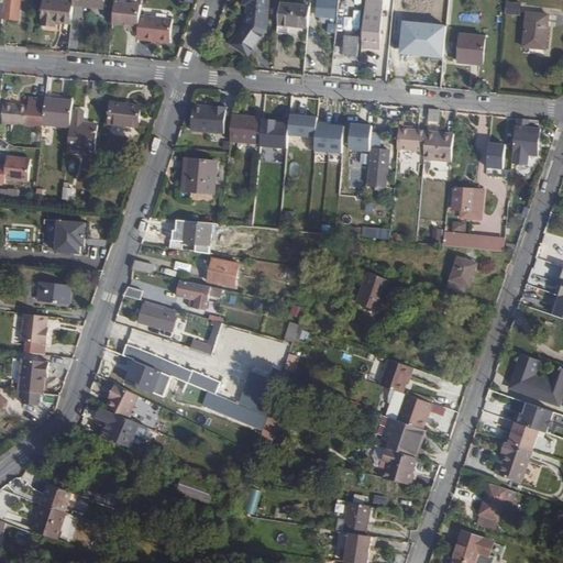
[(18,20),(20,0),(4,0),(3,7),(2,18),(18,20)]
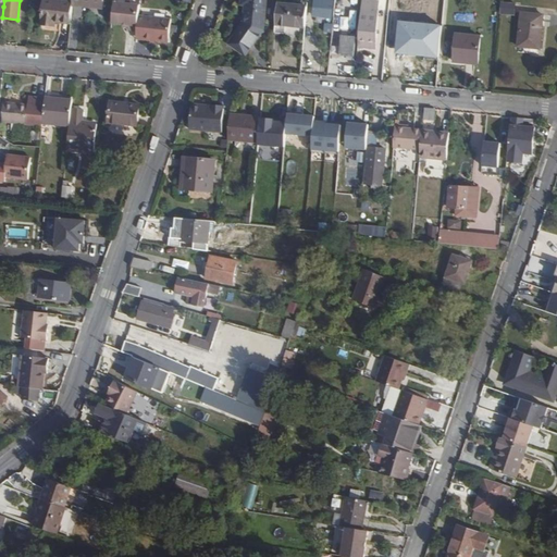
[(69,23),(70,2),(54,0),(44,0),(41,25),(54,26),(56,21),(69,23)]
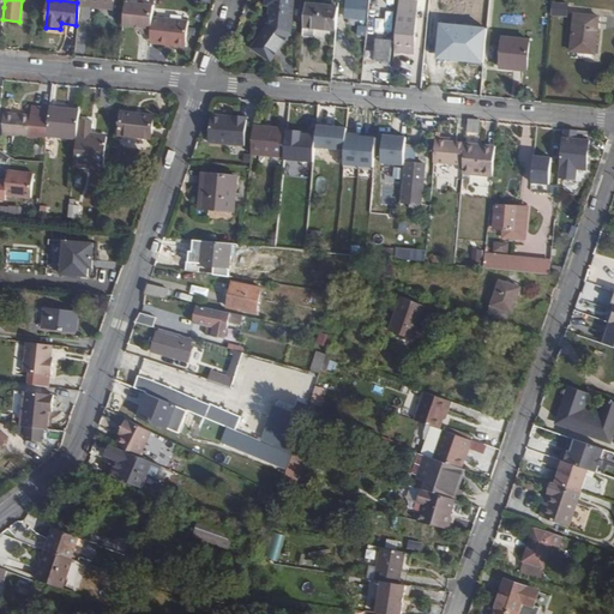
[(271,62),(292,32),(294,0),(266,0),(266,6),(270,6),(269,25),(252,48),(271,62)]
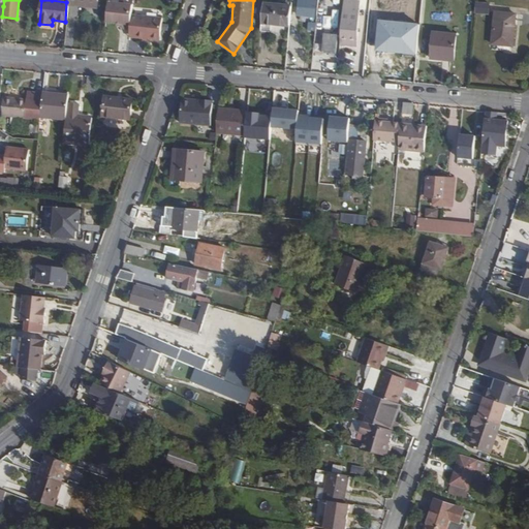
[(298,0),(298,14),(316,17),(316,13),(317,12),(316,12),(317,0),(298,0)]
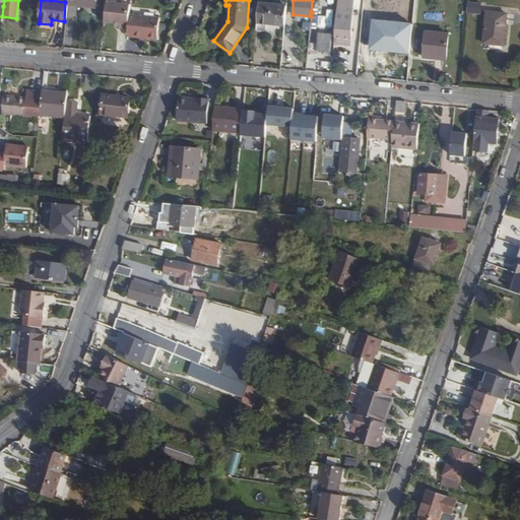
[(354,1),(346,0),(338,0),(334,45),(350,46),(354,1)]
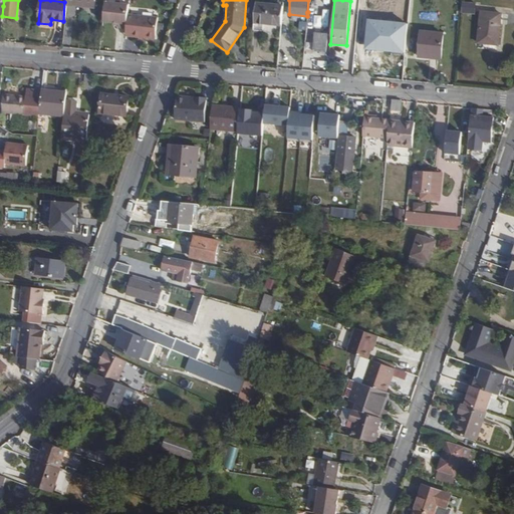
[(384,0),(382,21),(403,23),(405,0),(384,0)]
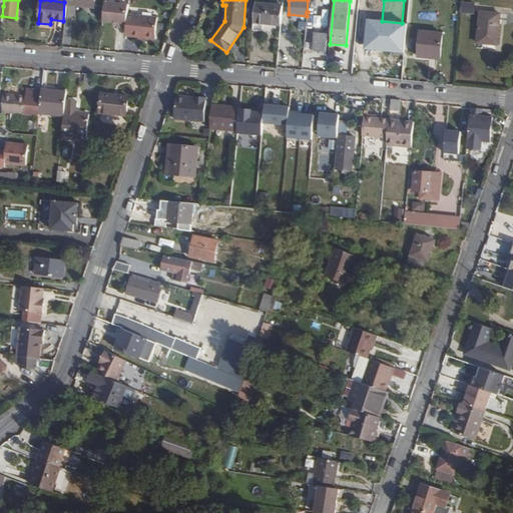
[(472,13),(473,2),(461,1),(460,12),(472,13)]
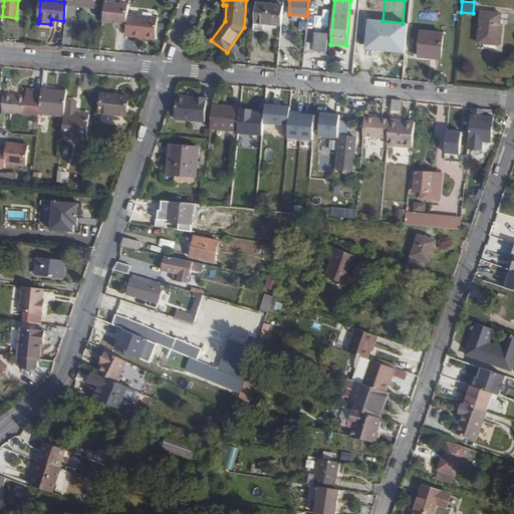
[(126,28),(127,14),(130,5),(105,2),(103,21),(118,23),(118,25),(118,27),(126,28)]
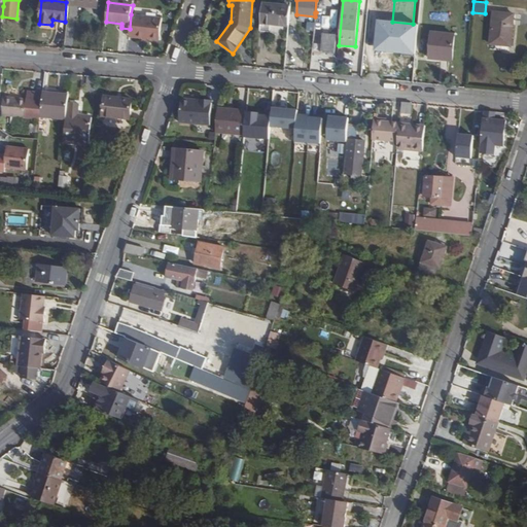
[(262,3),(260,29),(260,31),(270,32),(271,25),(288,27),(290,5),(262,3)]
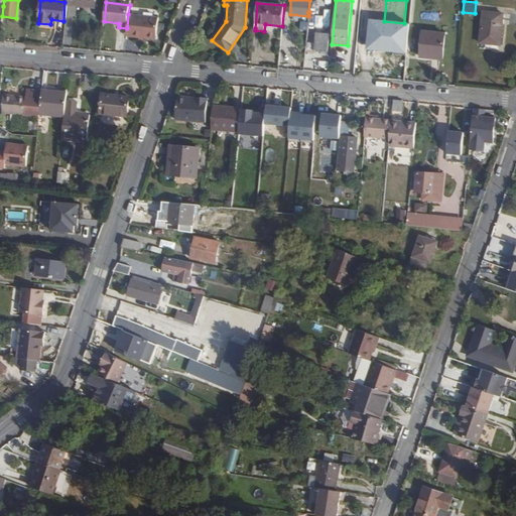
[(330,25),(331,9),(318,8),(317,25),(330,25)]
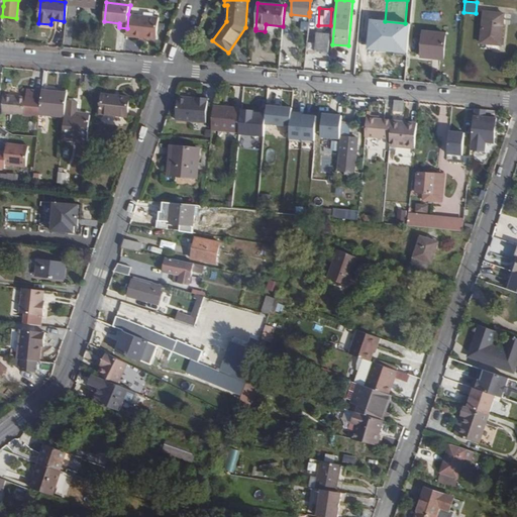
[(504,15),(484,13),(481,43),(501,45),(504,15)]
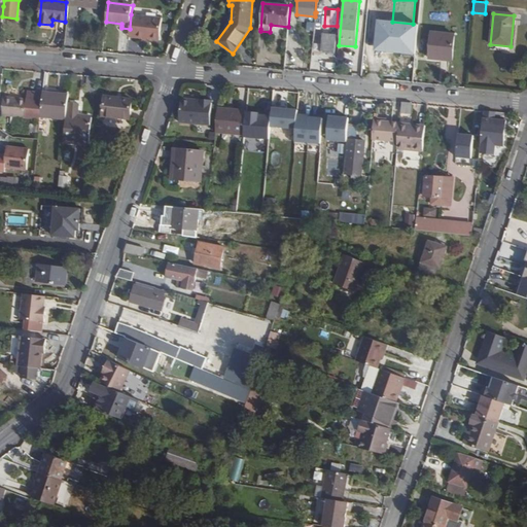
[(137,35),(136,37),(143,38),(155,39),(156,35),(156,32),(159,18),(131,14),(130,29),(129,34),(137,35)]
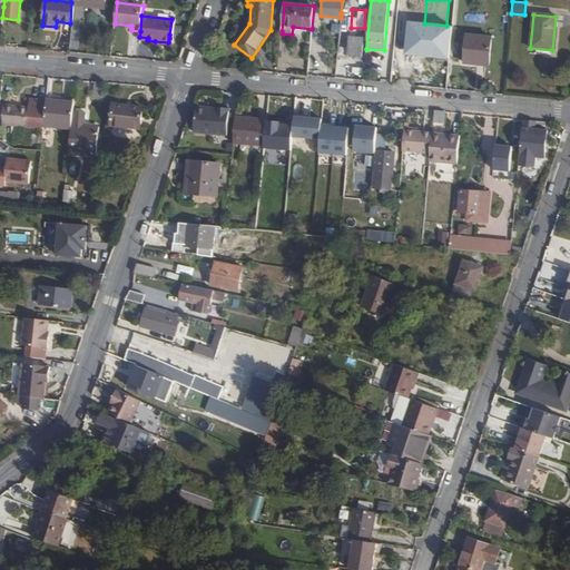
[(467,35),(463,64),(490,67),(493,37),(467,35)]
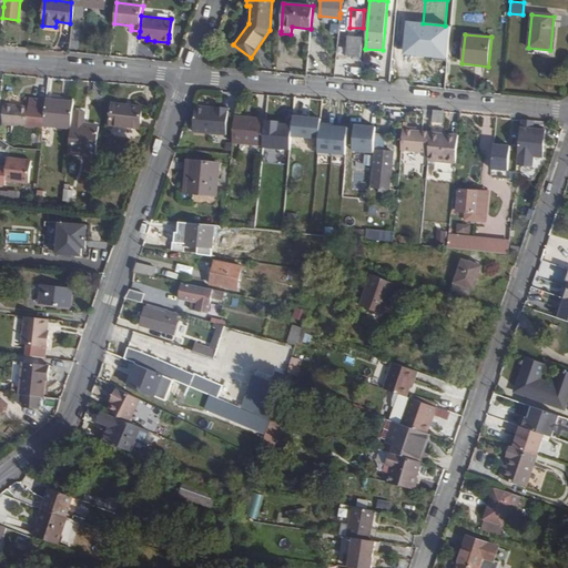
[(365,38),(347,37),(346,58),(362,59),(362,44),(365,44),(365,38)]
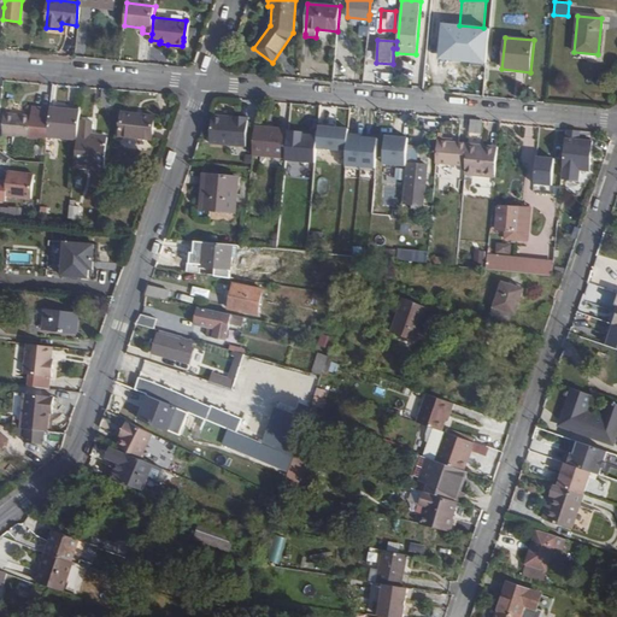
[(113,90),(101,89),(100,109),(111,109),(113,90)]
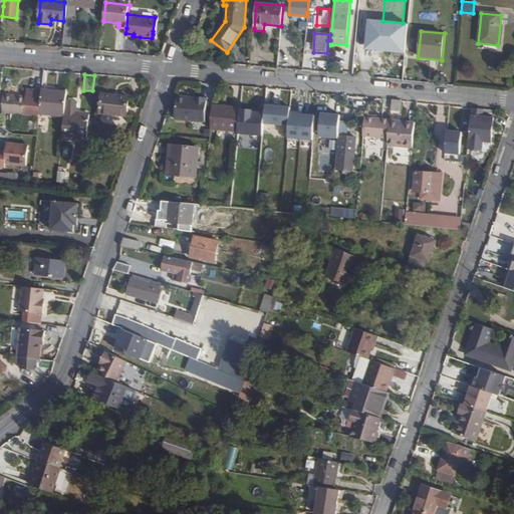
[(40,113),(42,89),(27,88),(26,96),(4,93),(2,111),(39,114),(40,113)]
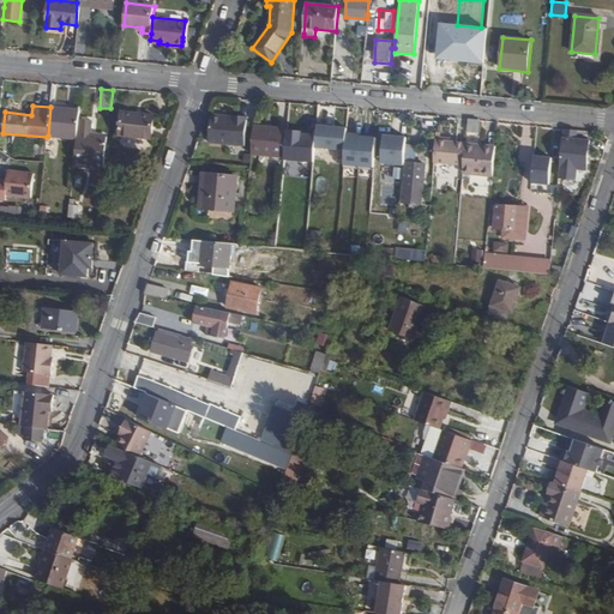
[(59,137),(65,107),(50,106),(50,107),(48,136),(59,137)]
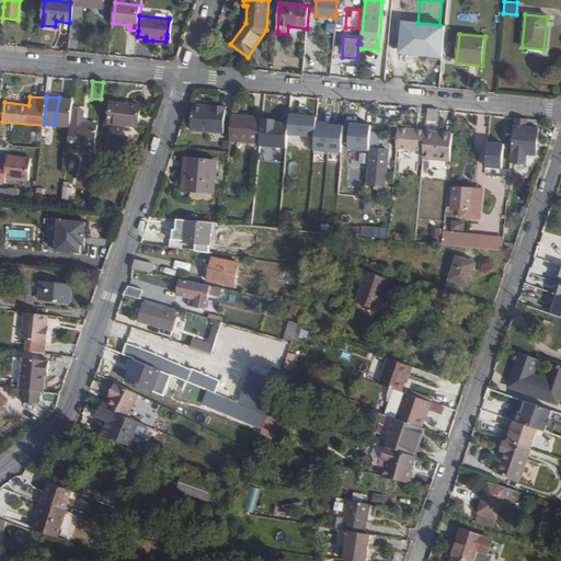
[(70,127),(72,110),(73,101),(59,98),(54,125),(70,127)]
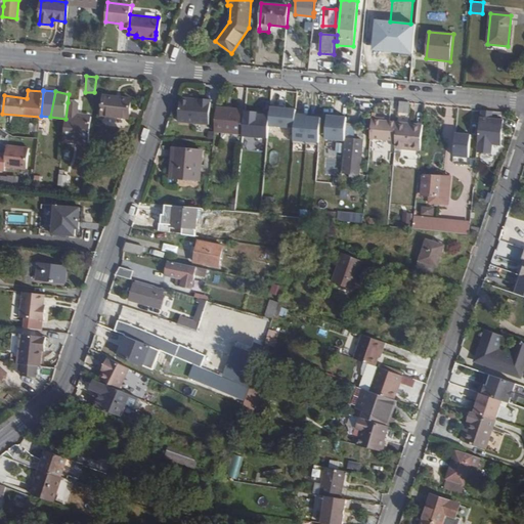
[(103,95),(101,117),(129,119),(131,98),(103,95)]
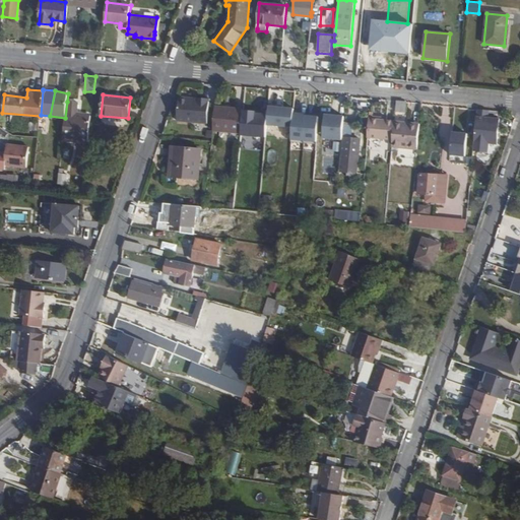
[(207,124),(209,99),(197,98),(196,101),(188,100),(186,98),(181,98),(179,100),(177,121),(207,124)]
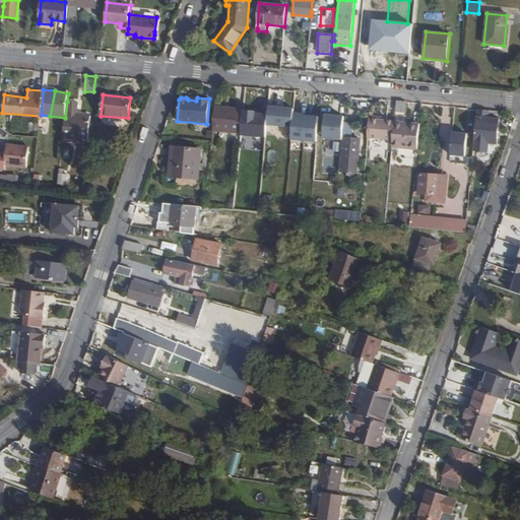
[(79,103),(67,102),(65,118),(63,141),(87,142),(90,115),(77,114),(77,113),(79,103)]
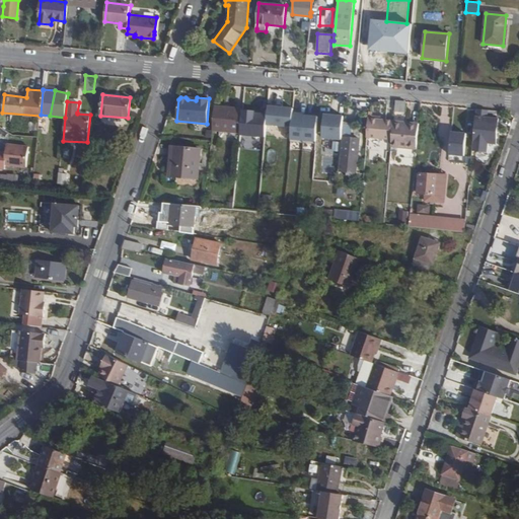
[(395,101),(394,110),(404,112),(405,102),(395,101)]
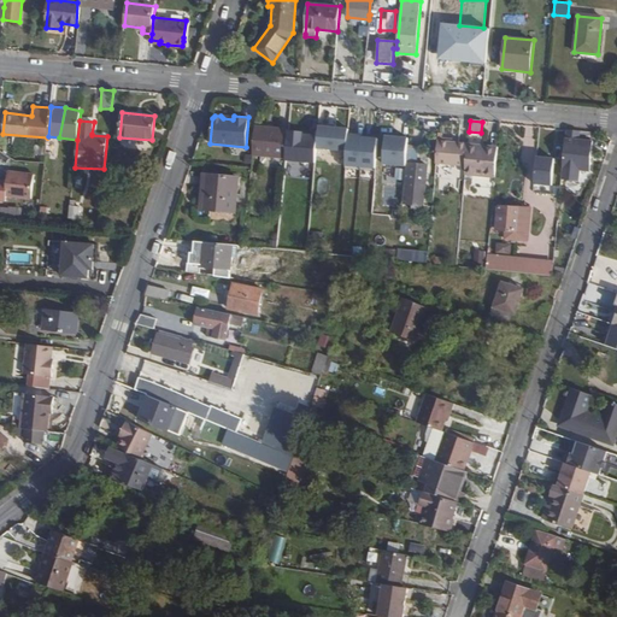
[(442,125),(440,125),(439,140),(460,142),(462,140),(441,137),(442,125)]
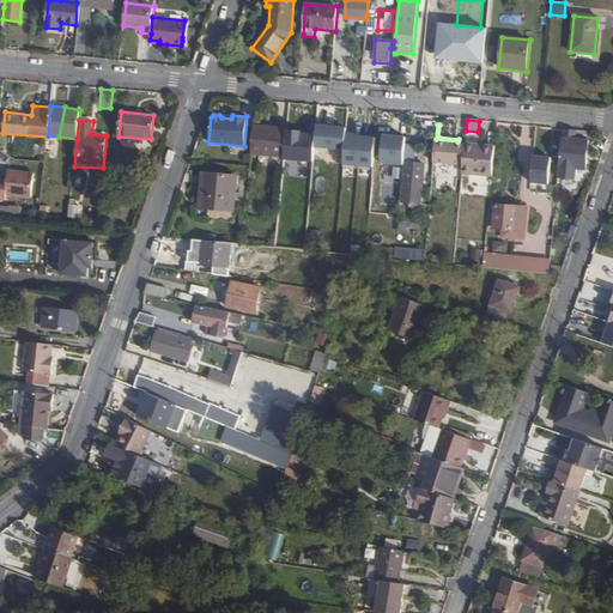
[(254,126),(253,138),(250,155),(284,157),(286,128),(254,126)]
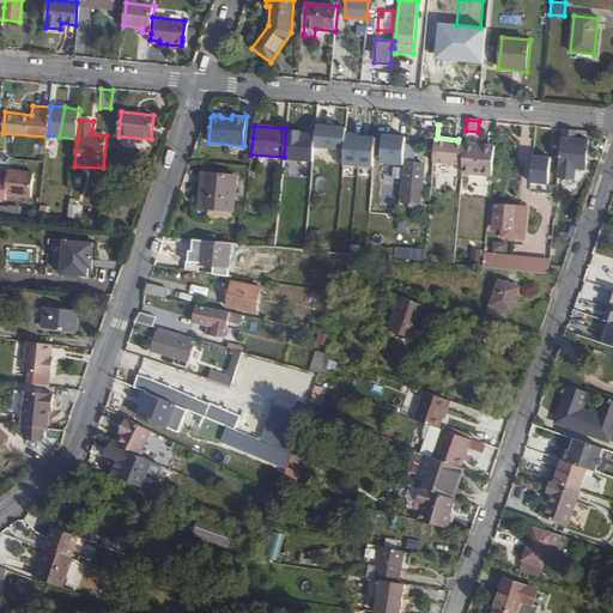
[(360,149),(359,182),(371,182),(375,150),(372,149),(372,126),(350,126),(350,137),(349,137),(347,145),(353,145),(353,149),(360,149)]
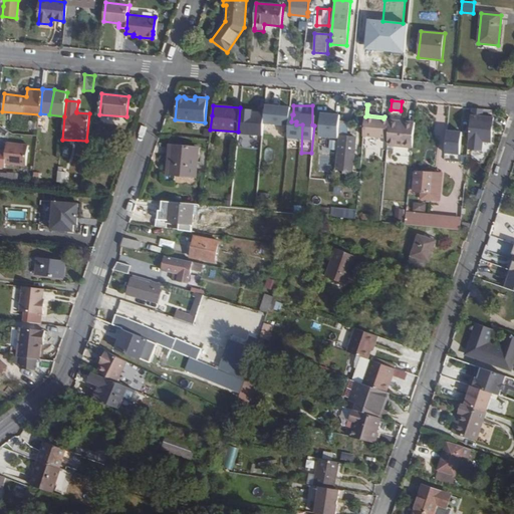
[(483,109),(472,107),(468,150),(482,151),(483,142),(491,143),(493,117),(482,116),(483,109)]
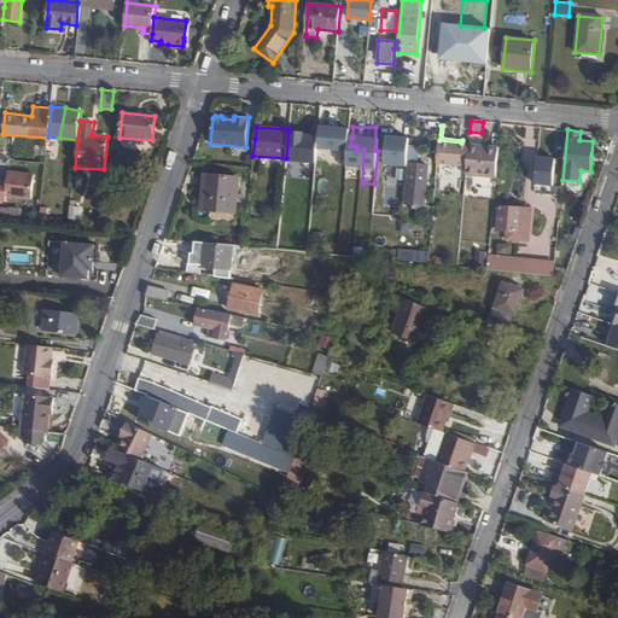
[(379,165),(406,167),(406,162),(415,162),(417,146),(407,146),(408,136),(380,135),(379,165)]
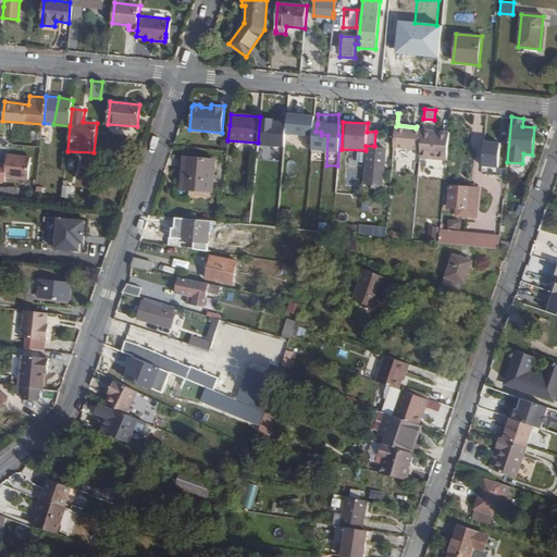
[(421,151),(422,130),(423,130),(416,128),(396,126),(394,148),(421,151)]
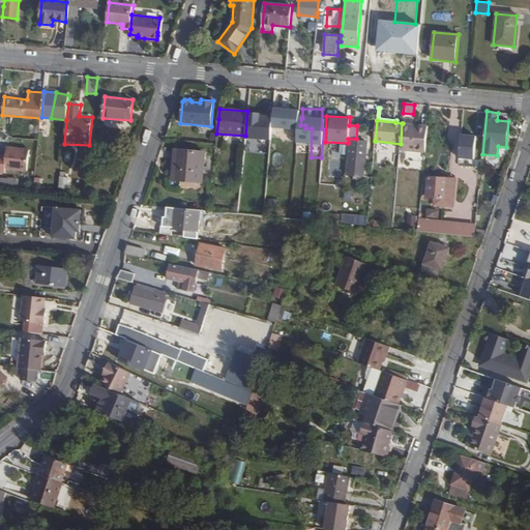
[(412,124),(402,123),(401,144),(400,150),(425,153),(428,128),(412,126),(412,124)]
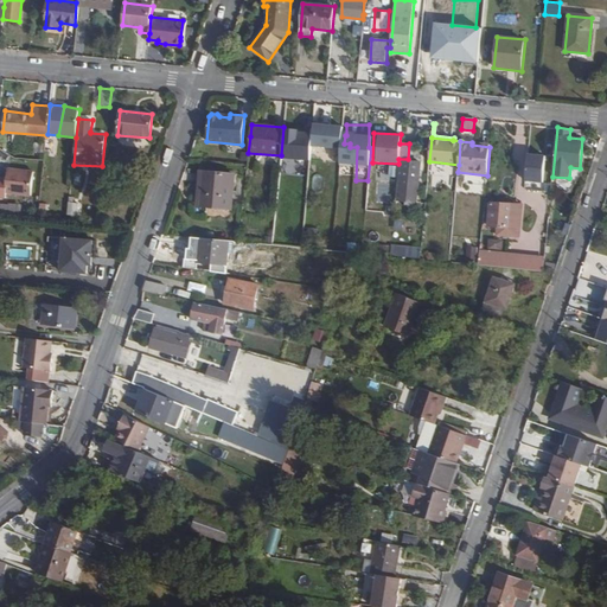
[(522,181),(544,183),(544,154),(523,153),(522,181)]
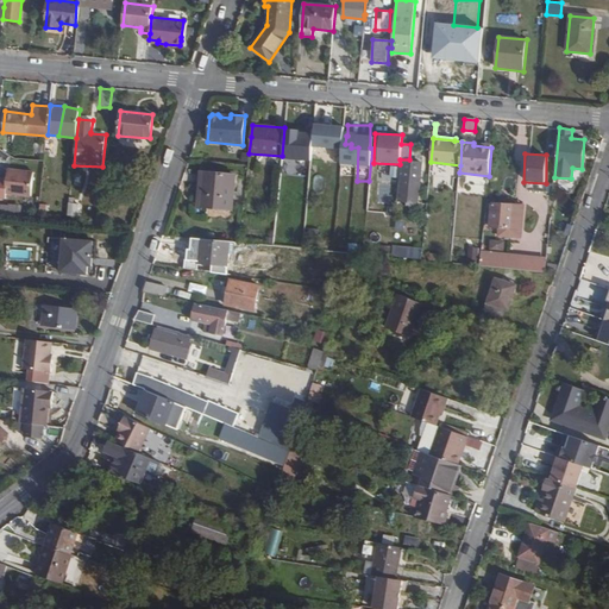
[(406,202),(415,203),(418,203),(422,163),(402,161),(397,201),(406,202)]
